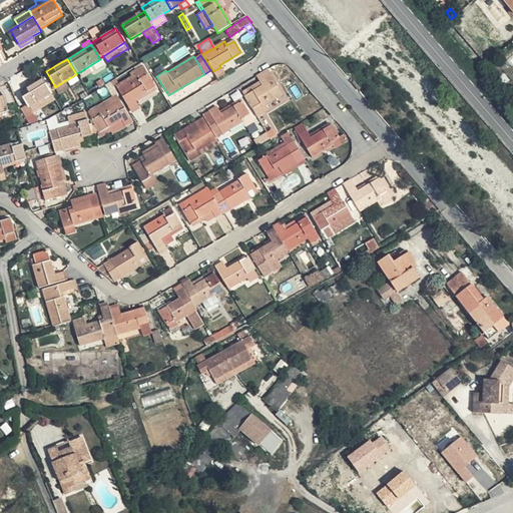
[(46,71),(61,62),(59,60),(45,70),(46,71)]
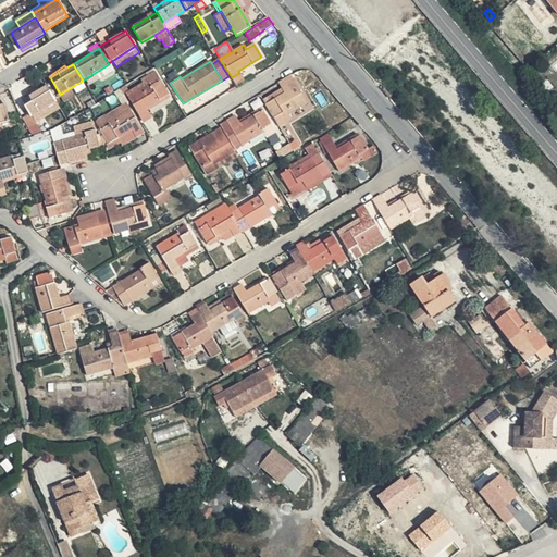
[(103,76),(100,70),(86,78),(89,85),(103,76)]
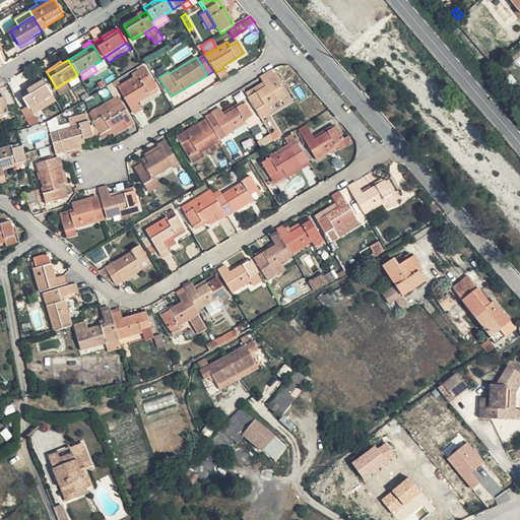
[(141,108),(138,103),(136,101),(156,88),(144,66),(132,74),(133,77),(117,86),(133,113),(141,108)]
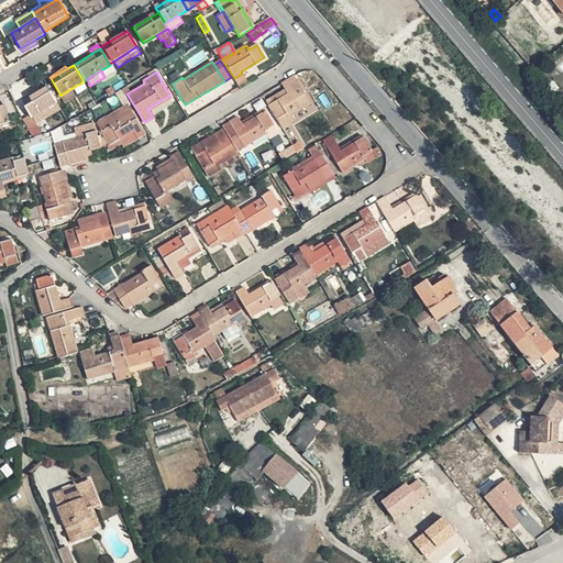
[(234,78),(239,86),(246,81),(242,74),(234,78)]
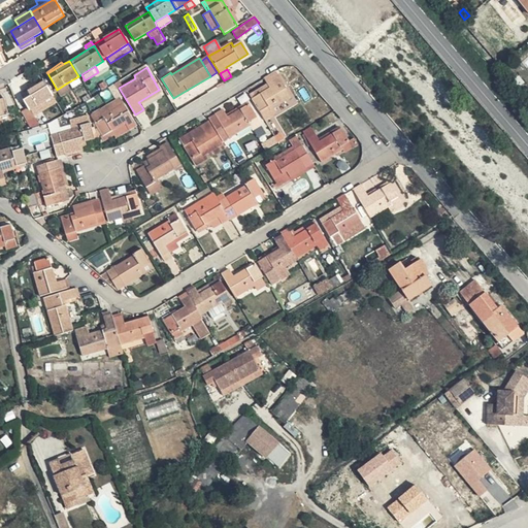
[(519,76),(512,69),(507,73),(514,81),(519,76)]
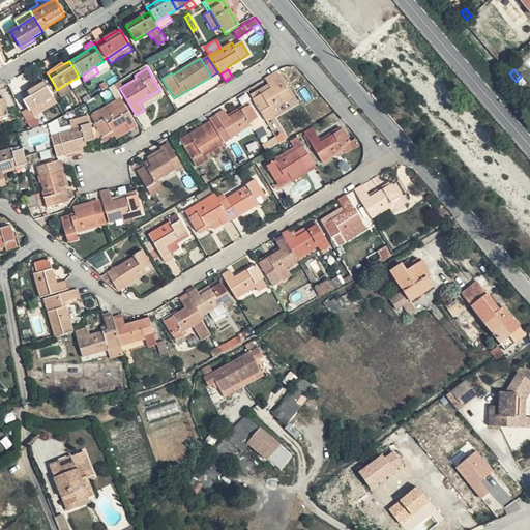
[(292,97),(277,74),(269,79),(273,86),(252,98),(265,121),(274,116),(271,111),(292,97)]
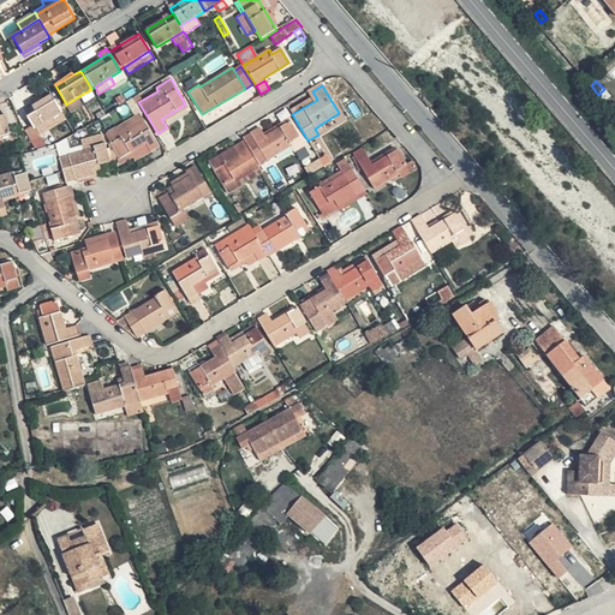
[(312,91),(311,89),(306,91),(310,97),(288,109),(292,114),(317,100),(312,91)]
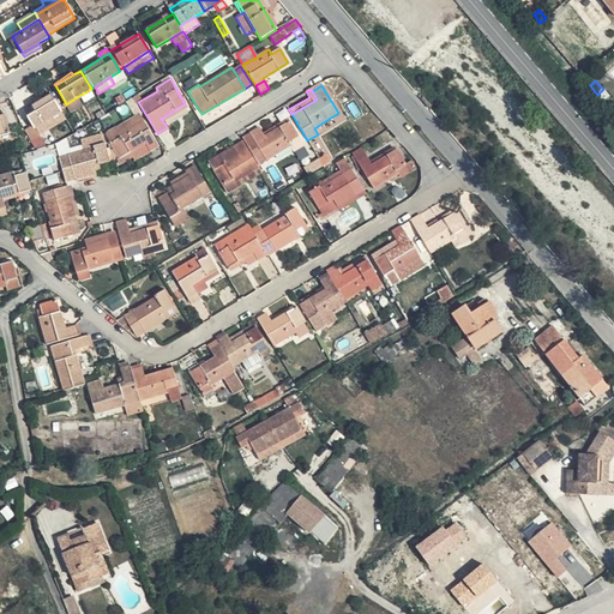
[(65,120),(49,95),(42,100),(35,103),(24,110),(38,134),(65,120)]
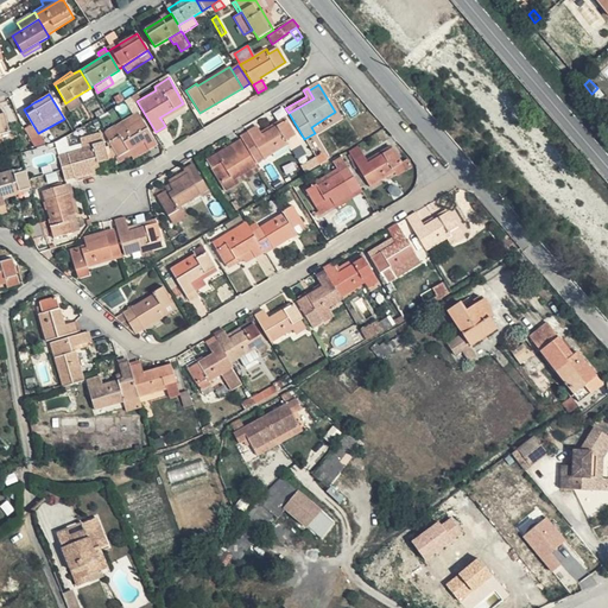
[(81,105),(76,96),(65,103),(67,105),(70,112),(81,105)]
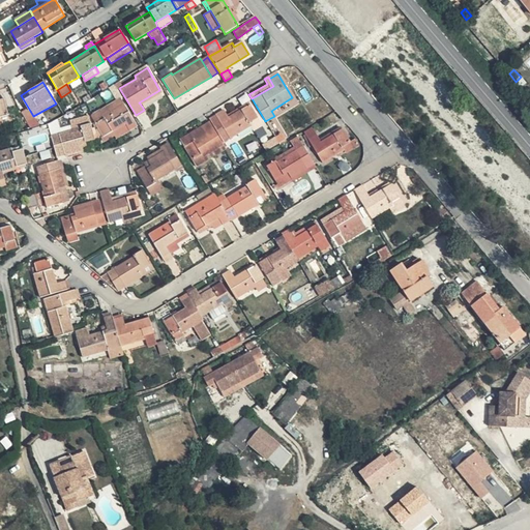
[(139,102),(141,105),(162,92),(159,90),(139,102)]
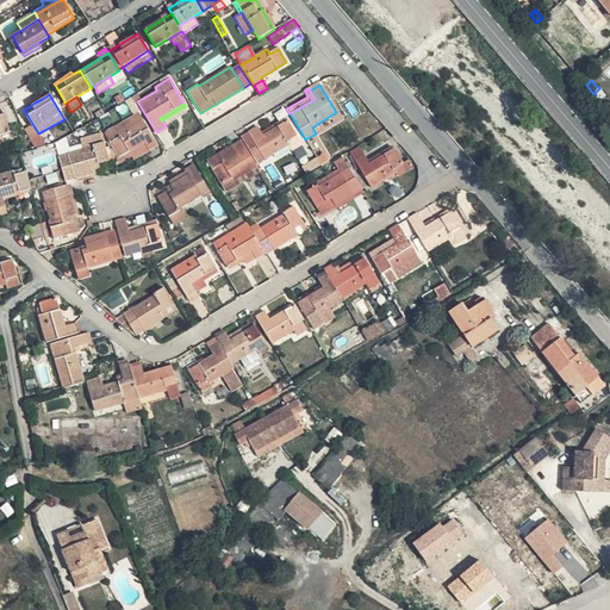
[(113,126),(117,132),(141,118),(137,112),(113,126)]
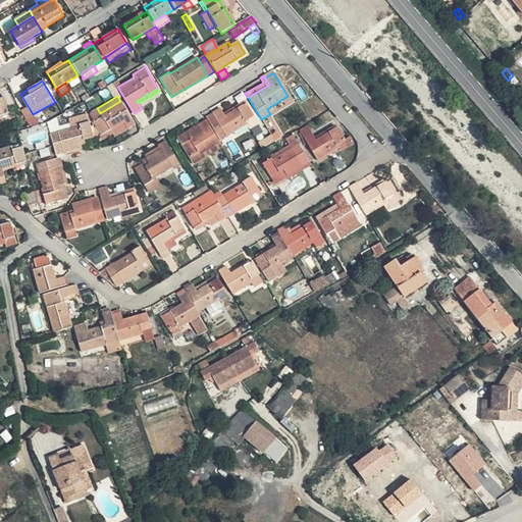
[(102,116),(94,122),(101,135),(110,129),(122,122),(127,129),(135,124),(120,101),(100,113),(102,116)]
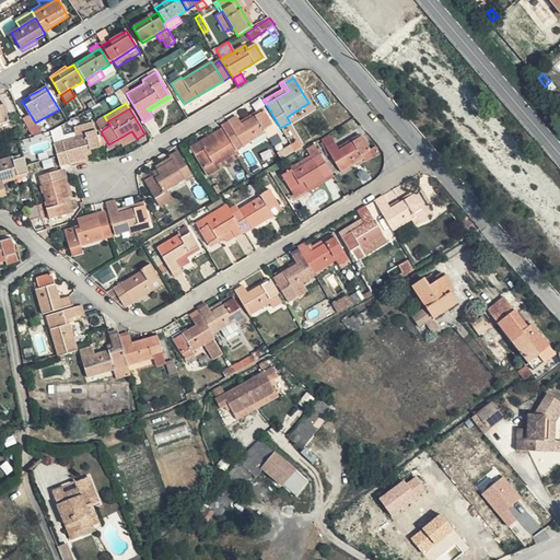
[(244,127),(266,114),(264,111),(242,124),(244,127)]
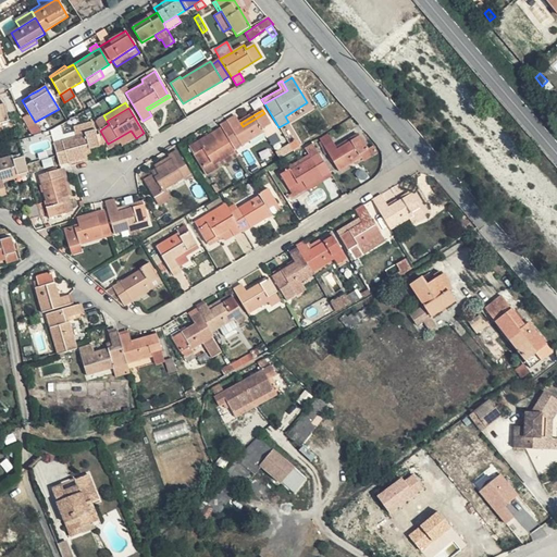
[(263,128),(271,124),(264,113),(243,126),(240,123),(235,115),(220,125),(235,149),(264,132),(263,128)]
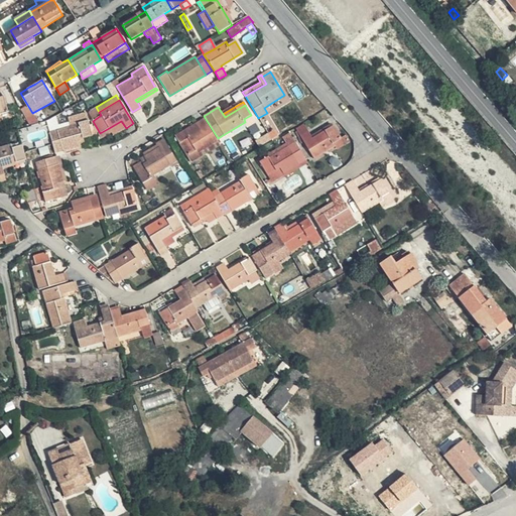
[(88,112),(93,121),(101,115),(99,112),(96,107),(88,112)]
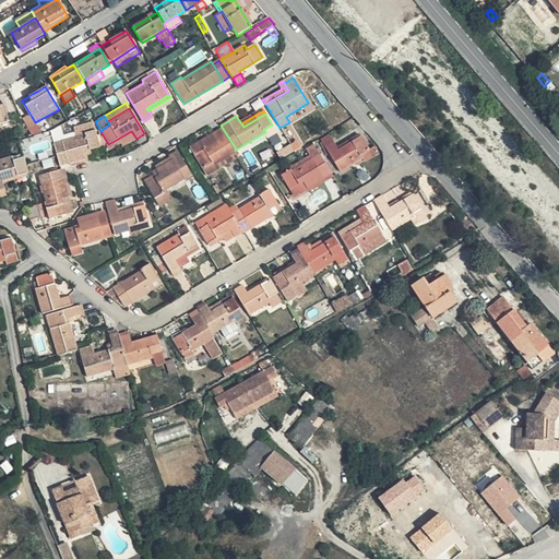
[(35,122),(27,127),(33,135),(42,132),(35,122)]
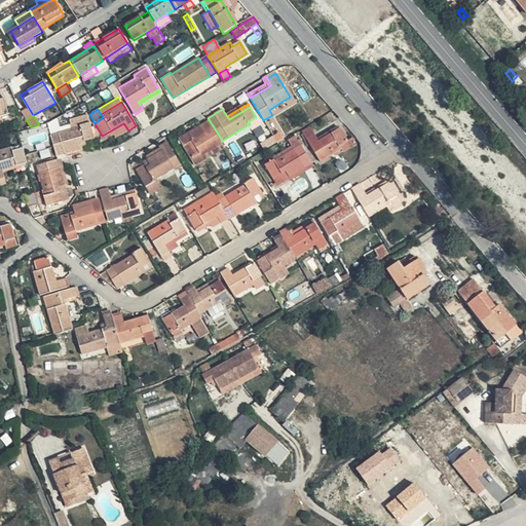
[(261,125),(256,117),(249,121),(250,124),(254,130),(261,125)]
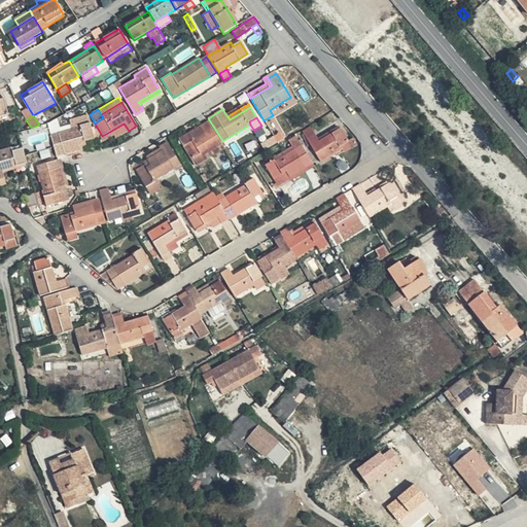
[(220,141),(208,120),(178,139),(191,159),(220,141)]
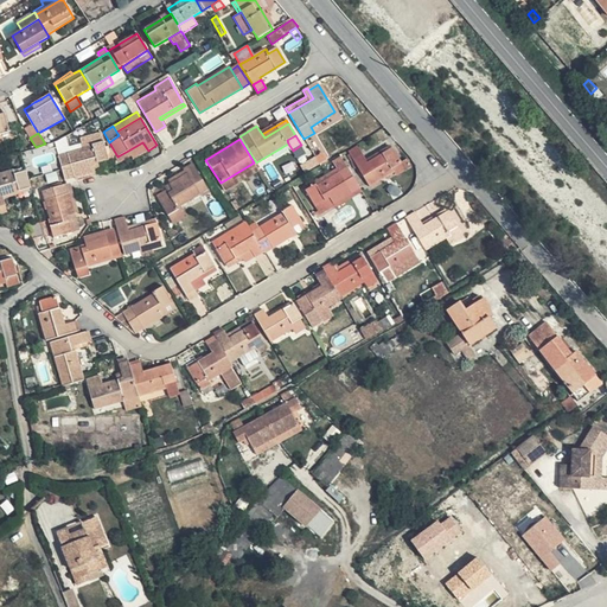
[(64,179),(75,177),(94,171),(93,164),(107,160),(103,142),(93,145),(93,147),(58,157),(62,170),(64,179)]
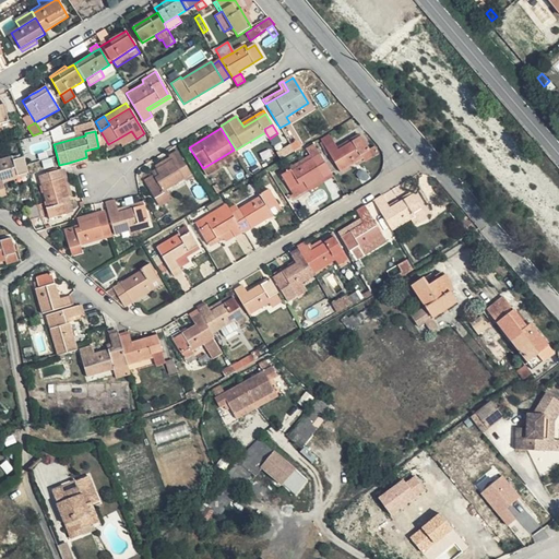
[(118,139),(120,144),(122,146),(137,139),(131,131),(118,139)]
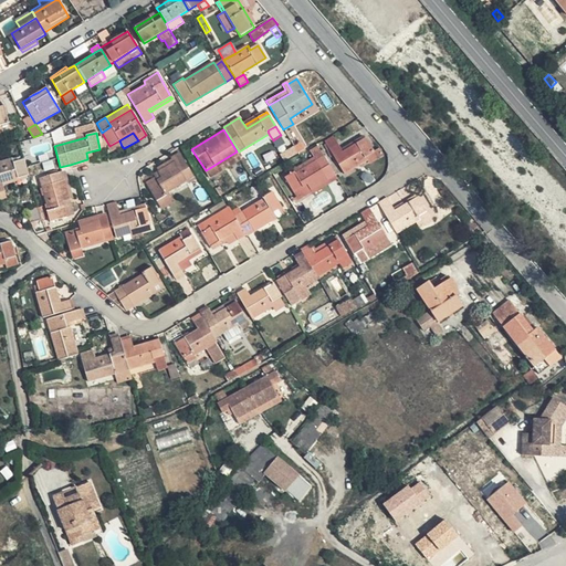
[(366,157),(374,153),(366,138),(343,152),(333,136),(325,142),(326,144),(331,152),(327,154),(331,158),(334,156),(344,174),(368,160),(366,157)]
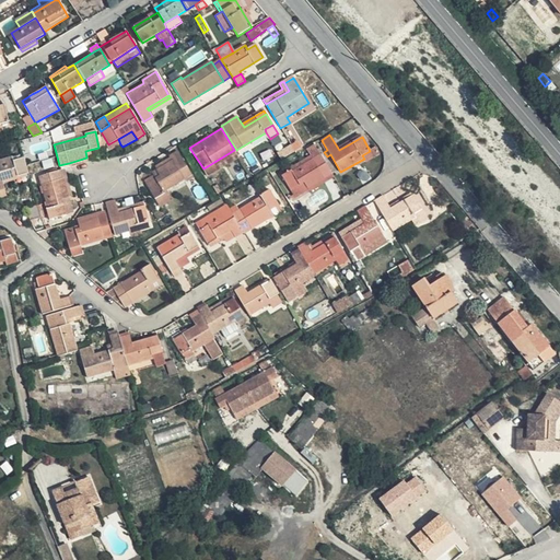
[(118,139),(108,144),(107,146),(109,151),(120,144),(118,139)]
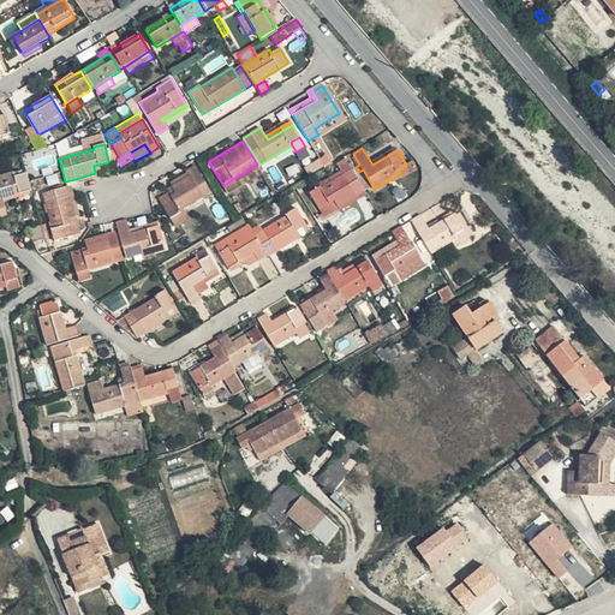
[(324,166),(321,160),(311,165),(316,172),(324,167),(324,166)]
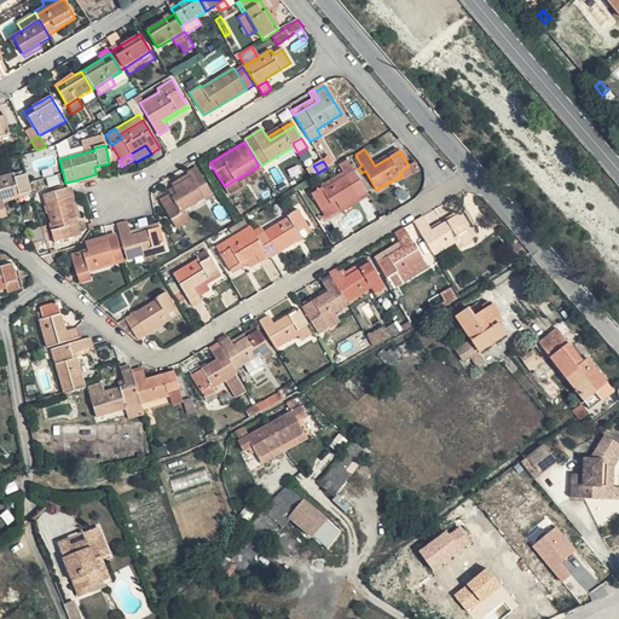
[(353,171),(348,161),(340,166),(342,172),(345,175),(353,171)]
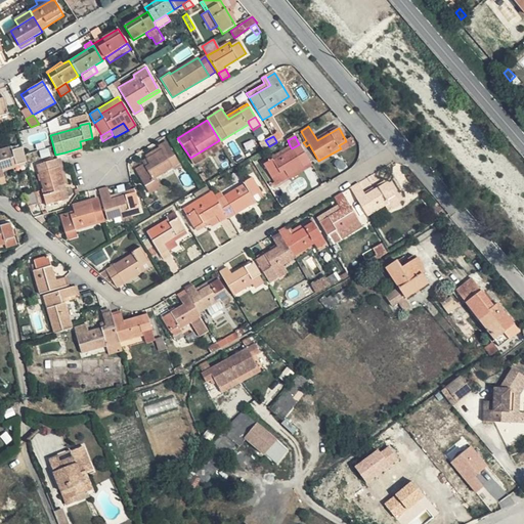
[(351,138),(346,141),(339,145),(341,148),(343,151),(355,145),(351,138)]
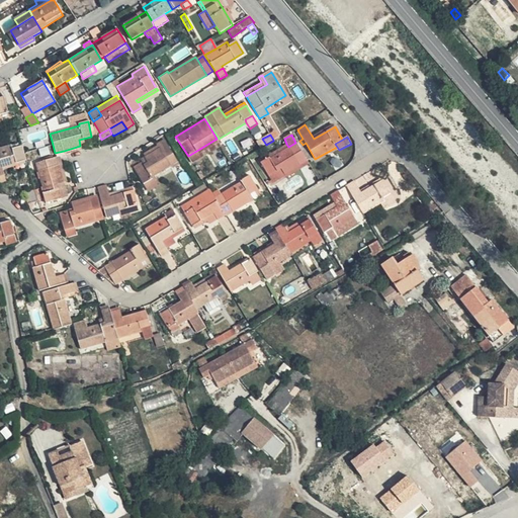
[(144,157),(166,143),(164,139),(156,144),(154,147),(143,154),(144,157)]
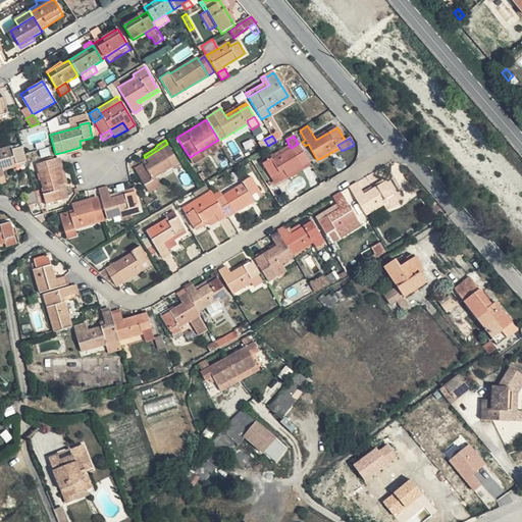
[(218,140),(190,157),(194,164),(223,147),(218,140)]
